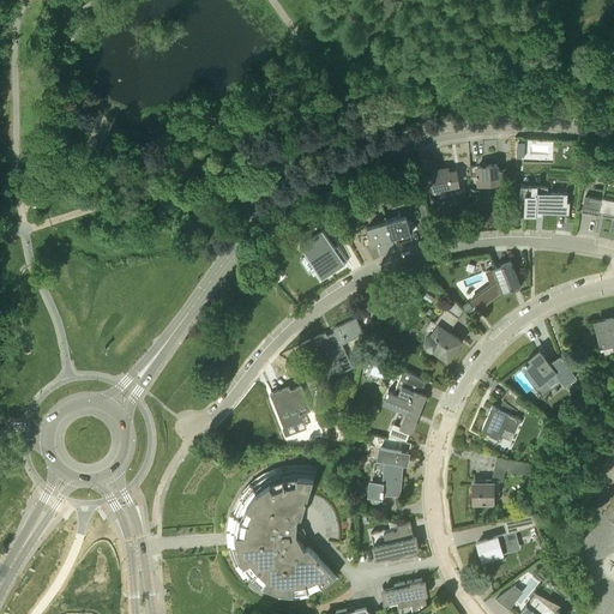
[(479,186),(501,184),(500,170),(498,172),(497,164),(477,166),(479,174),(477,174),(479,186)]
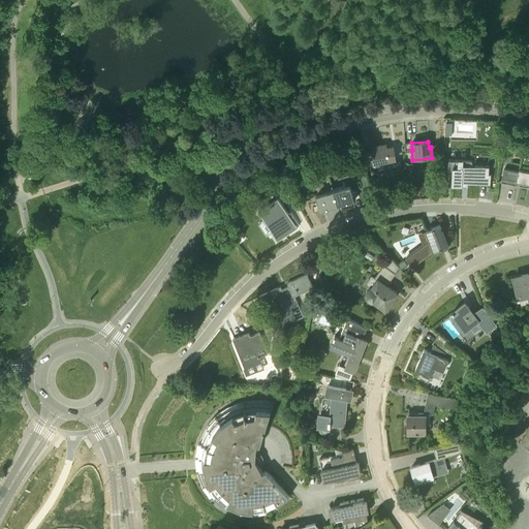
[(374,164),(396,160),(394,147),(381,150),(380,146),(372,147),(373,154),(372,155),(372,157),(373,157),(374,164)]
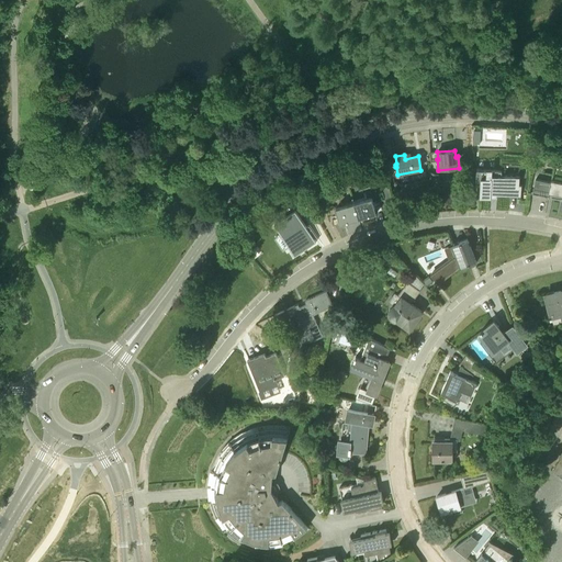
[(478,169),(476,186),(481,186),(480,199),(491,199),(491,198),(497,198),(497,195),(520,197),(521,186),(519,184),(520,177),(502,176),(502,171),(487,170),(478,169)]
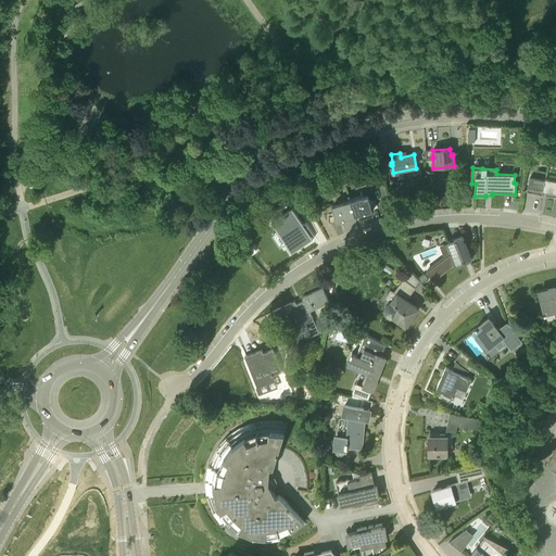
[(383,177),(382,168),(370,171),(371,179),(383,177)]
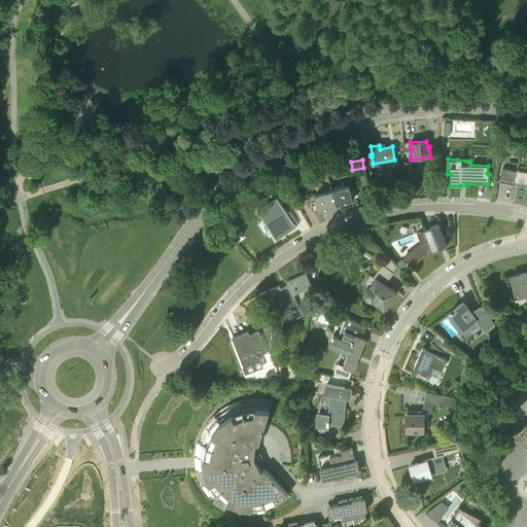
[(526,171),(517,169),(515,181),(526,183),(526,186),(526,187),(524,197),(526,197),(526,171)]
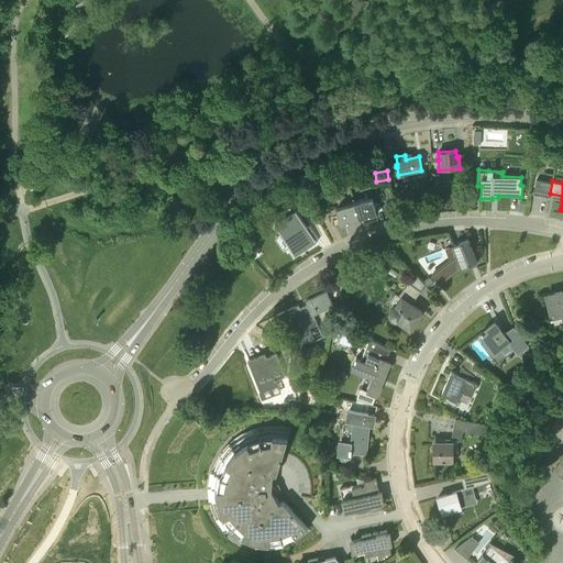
[(354,203),(360,219),(377,213),(373,198),(354,203)]
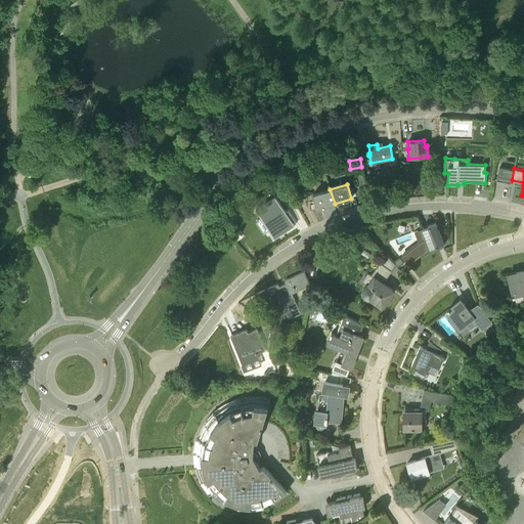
[(317,209),(335,204),(330,189),(313,193),(317,209)]
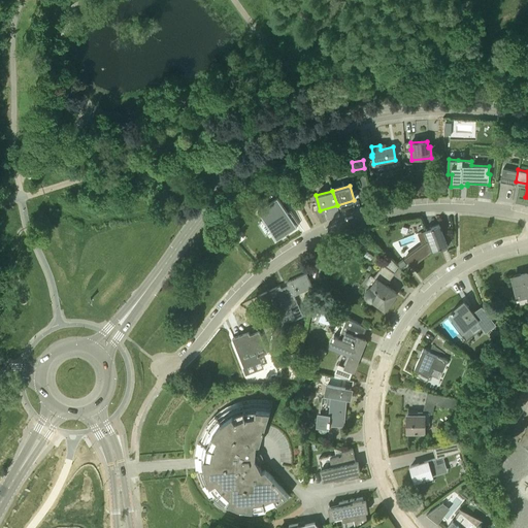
[(296,227),(277,198),(258,210),(277,239),(296,227)]
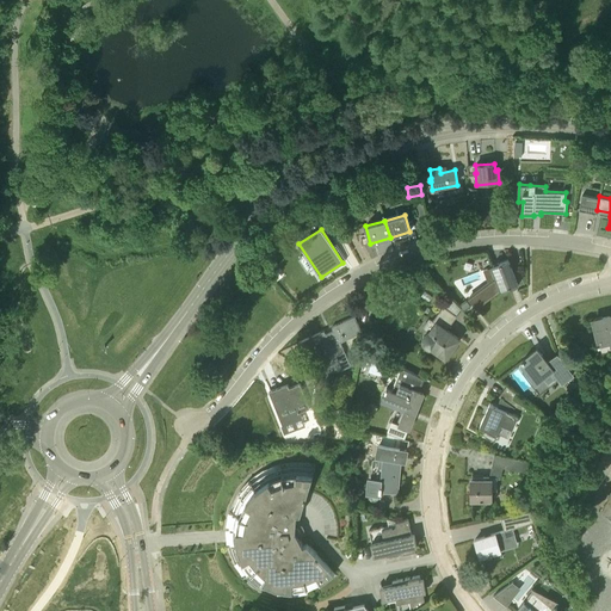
[(469,298),(476,308),(498,292),(518,284),(508,260),(493,266),(498,279),(492,282),(469,298)]
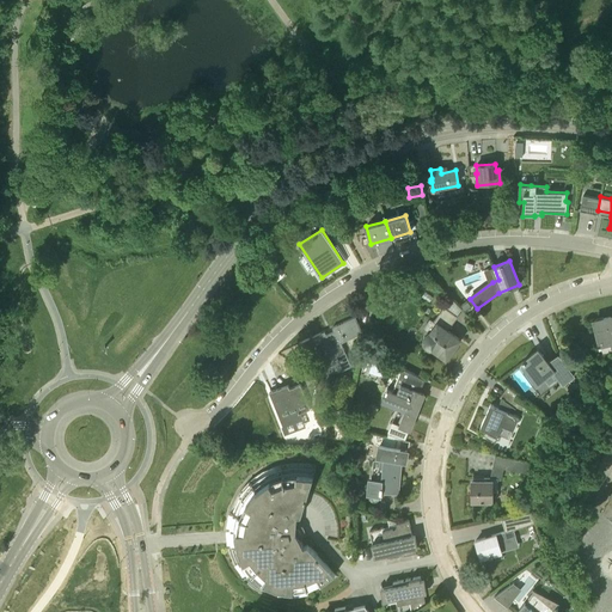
[(434,349),(435,349),(446,357),(459,338),(447,330),(458,317),(447,310),(442,306),(433,320),(429,318),(424,328),(430,331),(428,331),(427,332),(426,334),(424,336),(423,337),(423,340),(423,342),(423,343),(424,346),(426,348),(428,349),(430,349),(433,350),(434,349)]
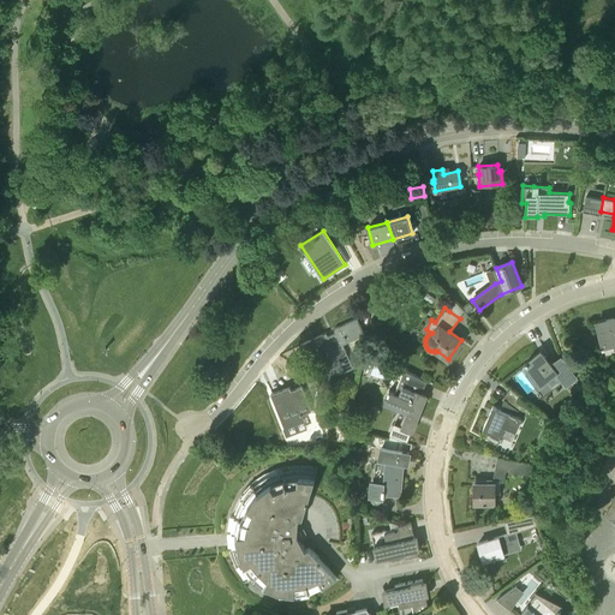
[(308,341),(312,352),(315,358),(320,356),(327,370),(324,371),(328,378),(353,368),(342,344),(365,334),(363,329),(358,318),(334,329),(336,333),(328,336),(327,332),(304,342),(308,341)]
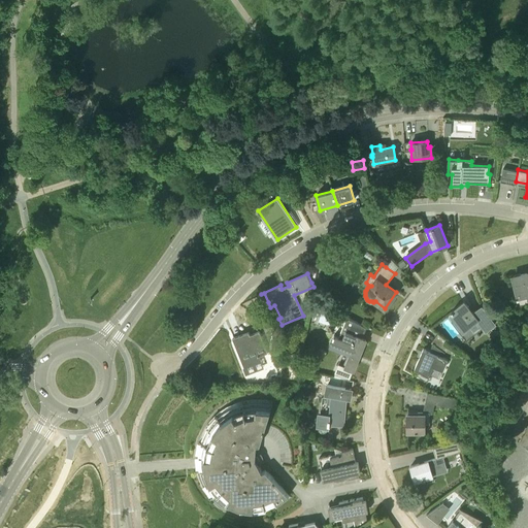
[(527,277),(527,273),(513,276),(519,300),(527,297),(527,277)]
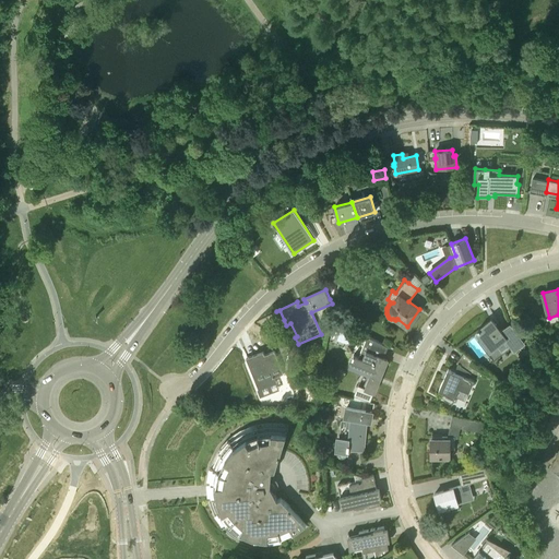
[(514,352),(524,344),(509,325),(501,331),(491,319),(478,330),(483,336),(477,340),(487,353),(492,348),(492,349),(506,341),(514,352)]
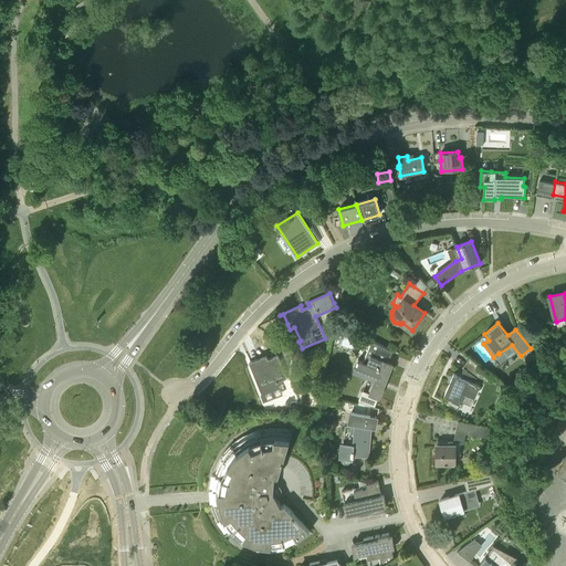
[(363,389),(358,399),(376,406),(389,373),(385,370),(392,350),(371,342),(364,362),(358,358),(353,371),(374,380),(369,391),(363,389)]
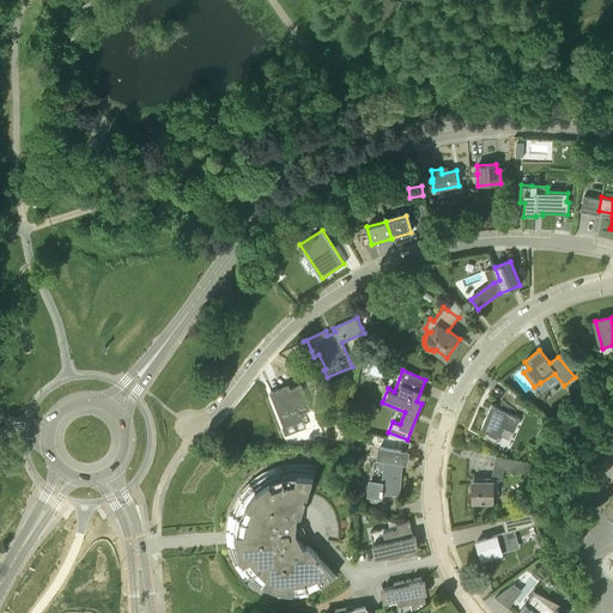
[(271,392),(272,395),(275,405),(278,404),(286,426),(302,420),(301,414),(311,411),(301,384),(290,388),(289,384),(271,392)]
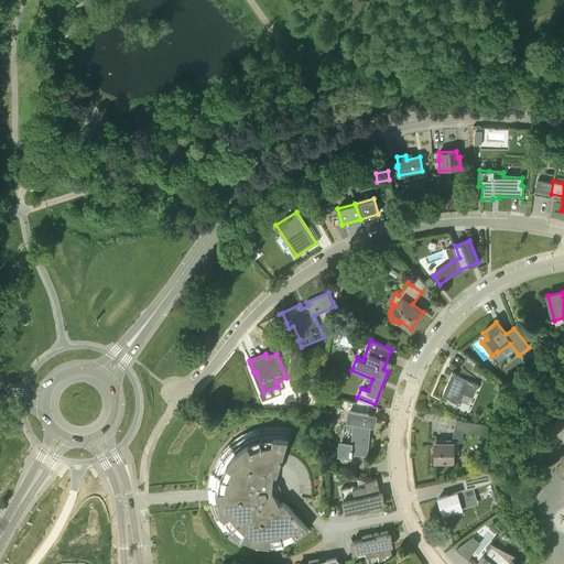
[(461,366),(469,372),(481,381),(486,375),(476,367),(478,364),(477,362),(468,356),(461,366)]
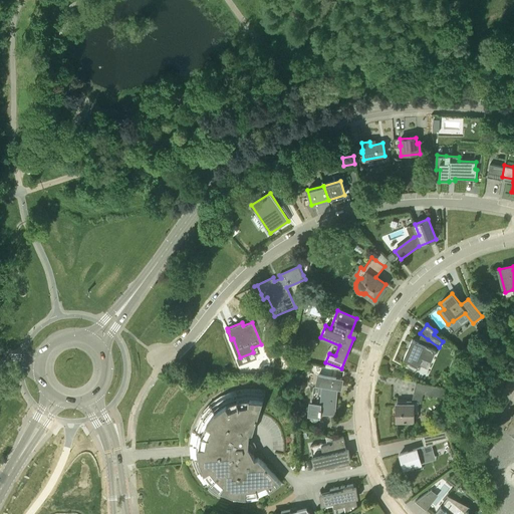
[(407,364),(422,374),(427,367),(419,363),(427,345),(412,338),(404,358),(409,360),(407,364)]
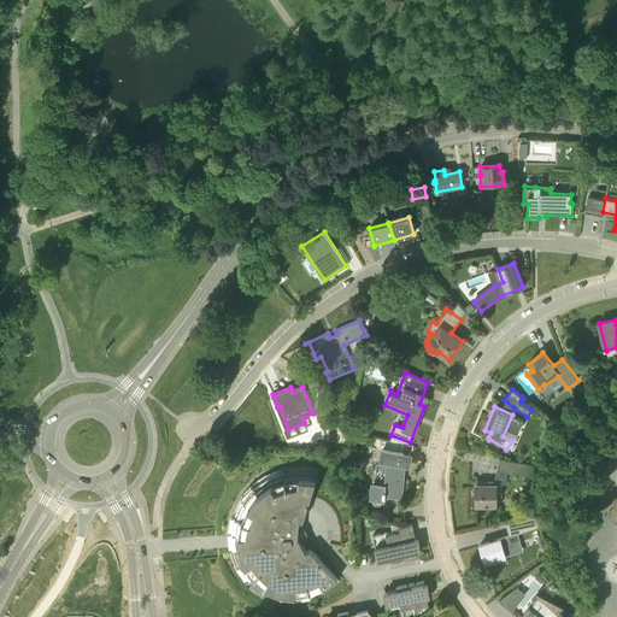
[(386,499),(386,494),(403,495),(405,472),(403,472),(404,465),(409,466),(411,456),(381,448),(378,460),(383,462),(383,464),(377,464),(375,482),(372,481),(370,498),(386,499)]
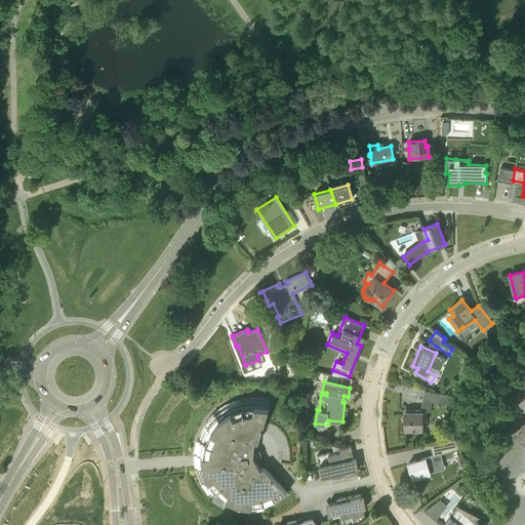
[(422,399),(432,401),(455,407),(455,397),(425,390),(422,399)]
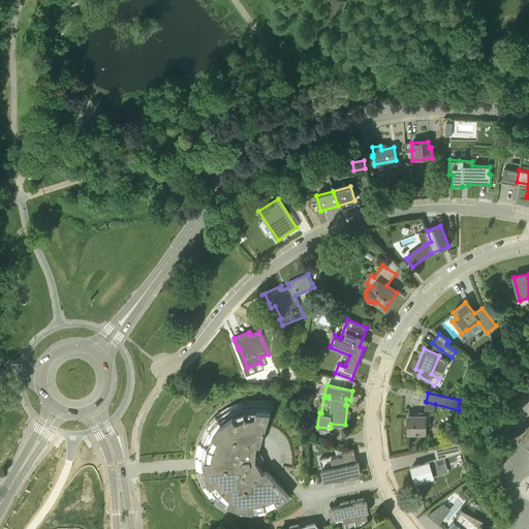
[(199,441),(201,442),(198,457),(198,470),(206,486),(214,497),(224,507),(239,514),(239,512),(246,515),(253,516),(260,516),(268,514),(266,505),(277,501),(278,503),(288,496),(289,497),(289,496),(266,470),(262,471),(258,463),(259,462),(260,461),(260,460),(260,459),(260,458),(259,457),(258,456),(256,455),(257,445),(260,445),(274,403),(271,402),(266,401),(256,400),(245,401),(236,404),(228,407),(218,413),(213,418),(208,426),(203,434),(199,441)]
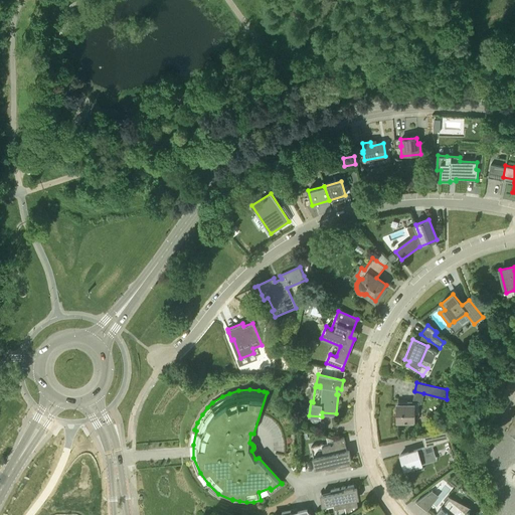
[(419,412),(418,401),(412,401),(407,401),(407,403),(403,403),(397,403),(397,406),(397,420),(415,420),(415,412),(419,412)]
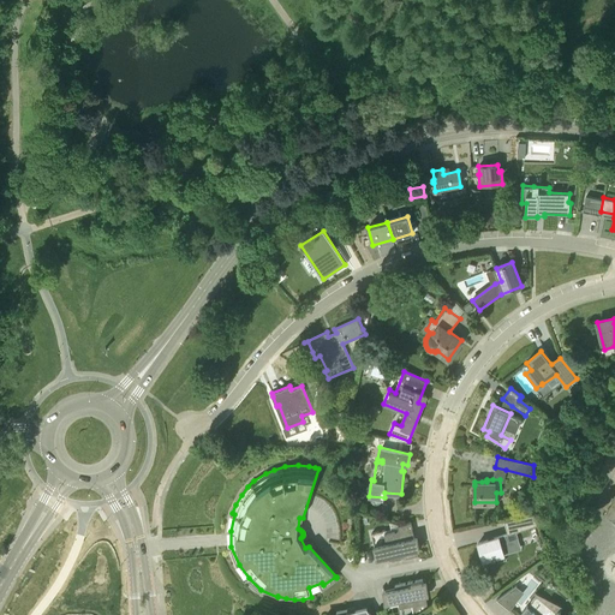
[(508,535),(536,526),(533,515),(505,521),(508,535)]
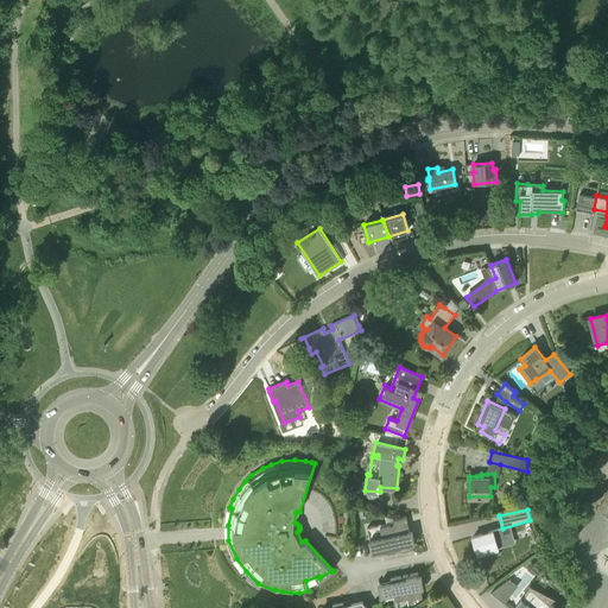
[(394,517),(385,514),(387,523),(367,527),(373,555),(374,555),(373,551),(385,549),(385,552),(412,548),(412,544),(415,543),(412,530),(409,530),(406,517),(394,518),(394,517)]
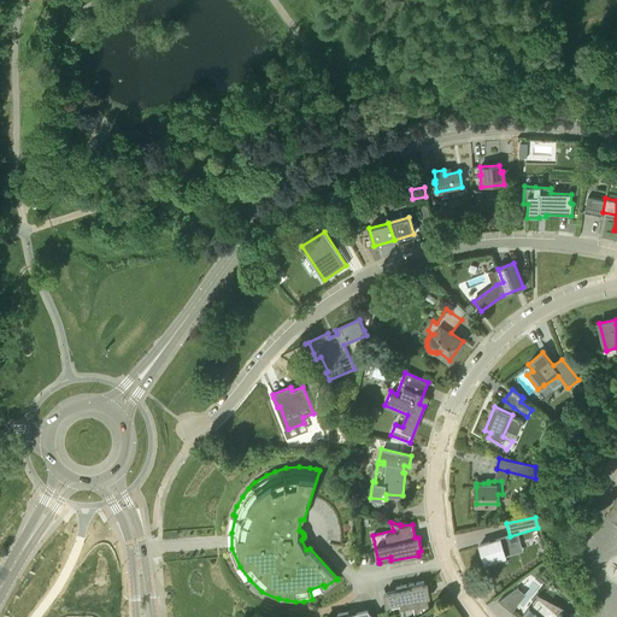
[(494,560),(506,557),(506,556),(510,554),(505,536),(480,545),(485,562),(493,559),(494,560)]
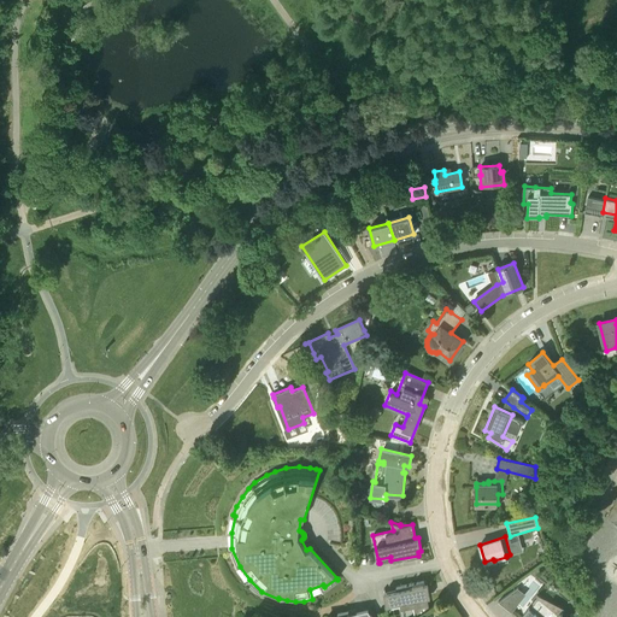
[(413,607),(416,616),(429,607),(424,581),(397,587),(397,589),(386,592),(385,589),(383,589),(387,605),(400,603),(401,610),(413,607)]
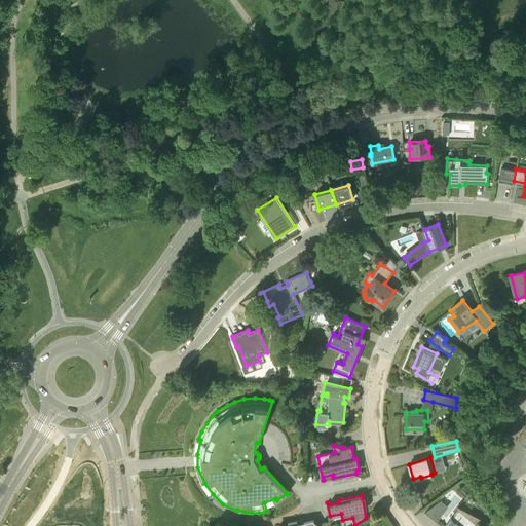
[(440,502),(425,512),(435,520),(445,506),(440,502)]
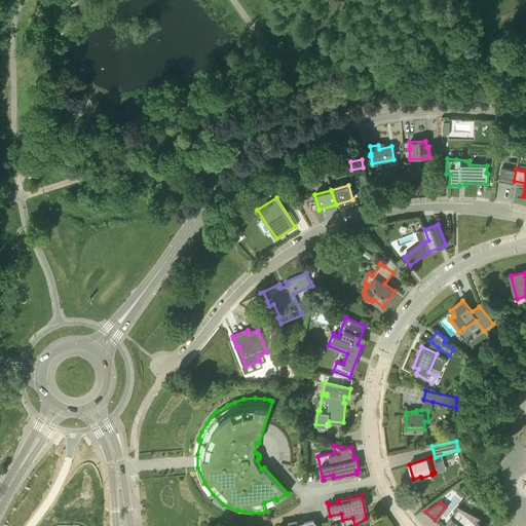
[(451,518),(444,525),(482,525),(478,522),(476,523),(459,509),(451,518)]
